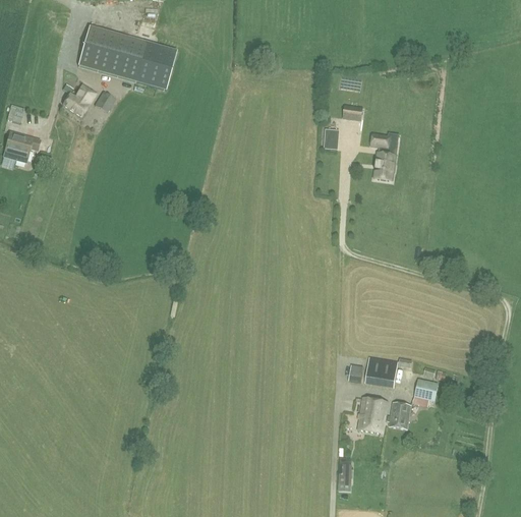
[(147,16),(155,17),(156,6),(147,6),(147,16)]
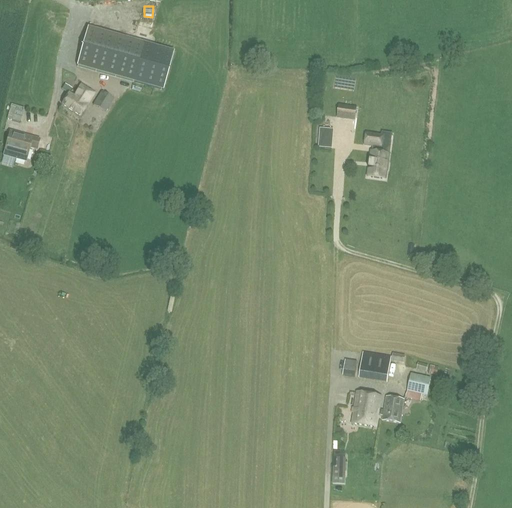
[(174,47),(145,39),(87,24),(76,62),(134,78),(163,86),(174,47)]
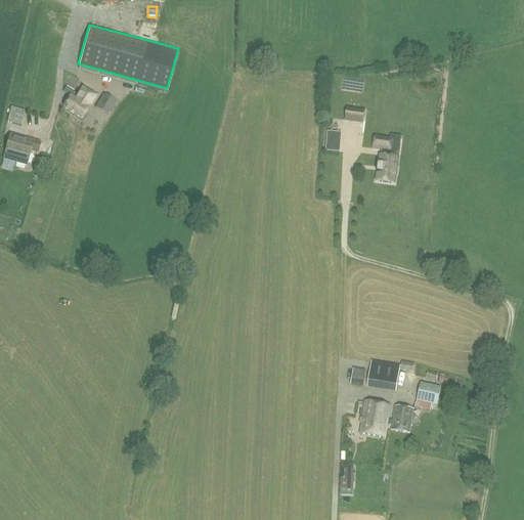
[(90,103),(97,92),(82,83),(76,94),(72,91),(62,104),(82,117),(90,103)]
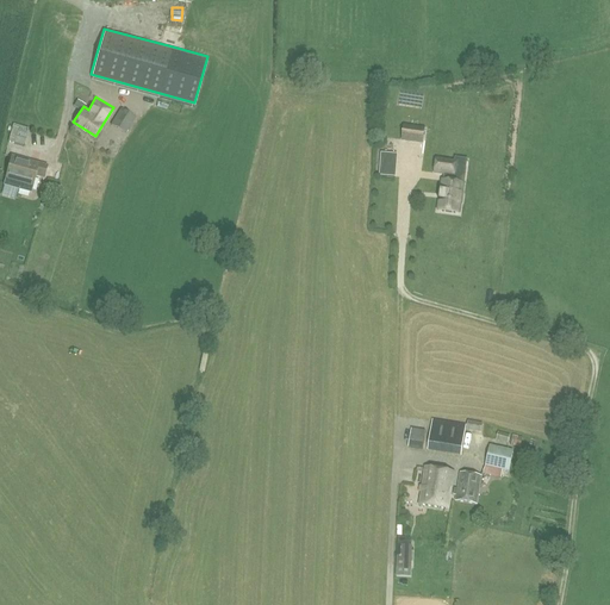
[(122,105),(111,122),(125,130),(136,114),(122,105)]
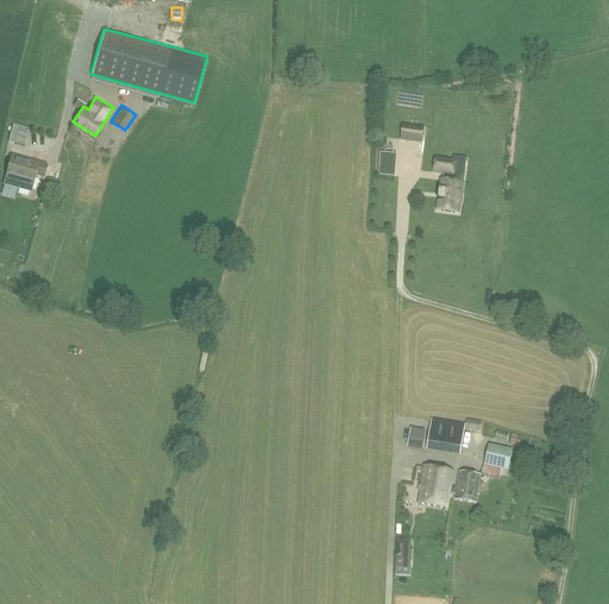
[(425,124),(403,120),(401,137),(422,139),(425,124)]
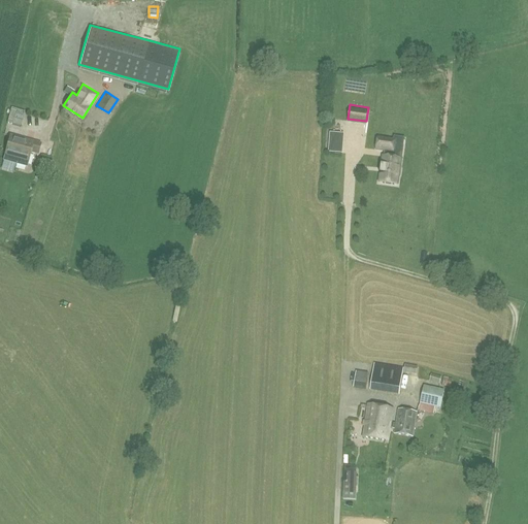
[(17,107),(12,121),(21,124),(24,109),(25,107),(20,106),(20,108),(17,107)]
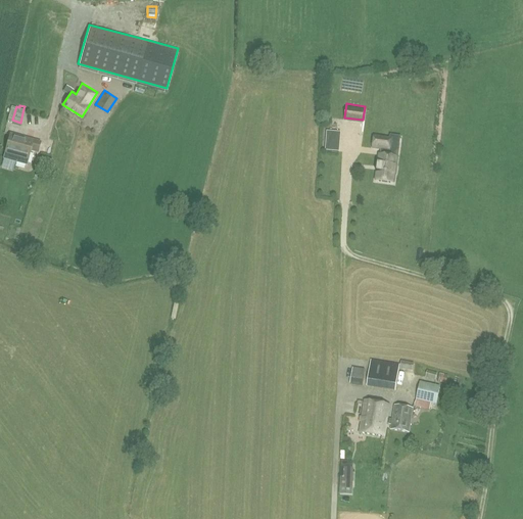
[(41,139),(33,137),(13,132),(11,138),(8,137),(5,150),(28,157),(30,148),(37,150),(41,139)]
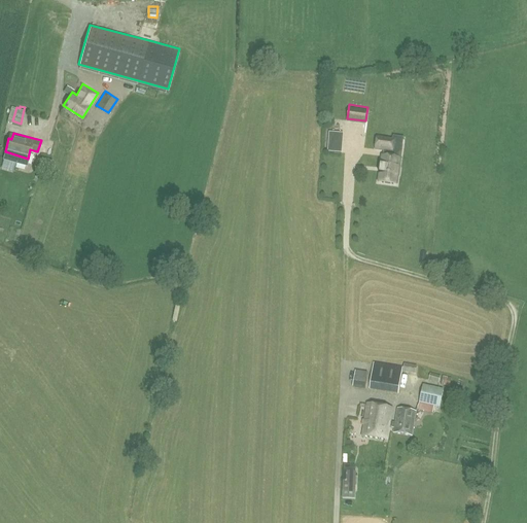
[(397,182),(401,155),(391,153),(391,149),(392,149),(394,136),(377,134),(375,147),(383,148),(382,153),(381,152),(377,179),(397,182)]
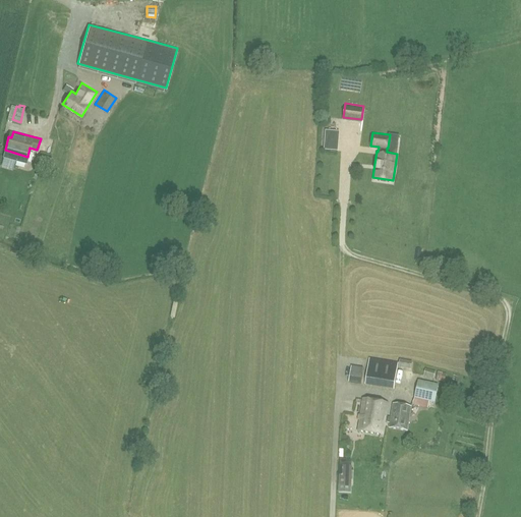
[(362,382),(364,366),(352,364),(350,380),(362,382)]
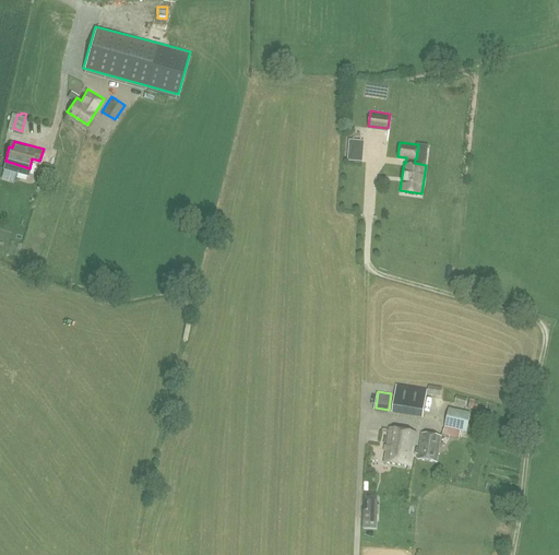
[(444,424),(466,429),(471,411),(449,405),(444,424)]
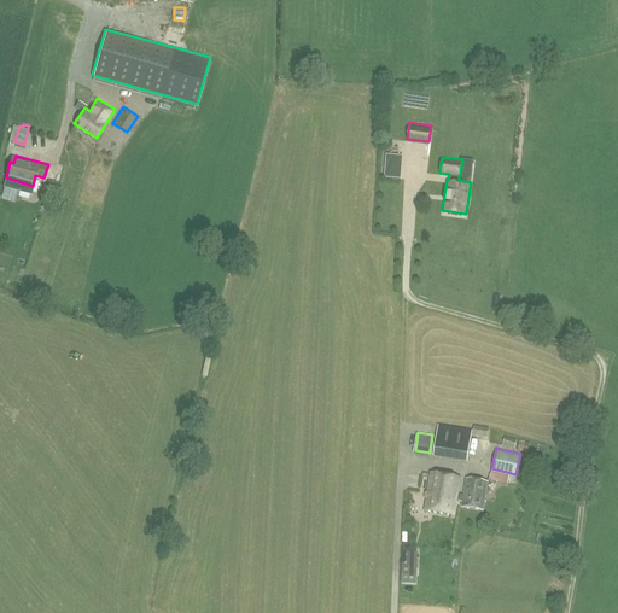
[(456,496),(462,497),(464,491),(458,491),(460,474),(431,470),(425,507),(454,512),(456,496)]
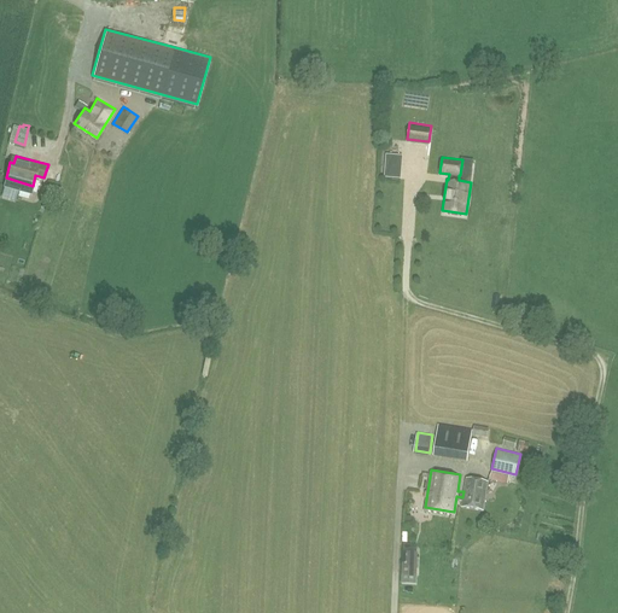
[(464,491),(462,497),(461,503),(483,507),(488,478),(466,474),(464,491)]
